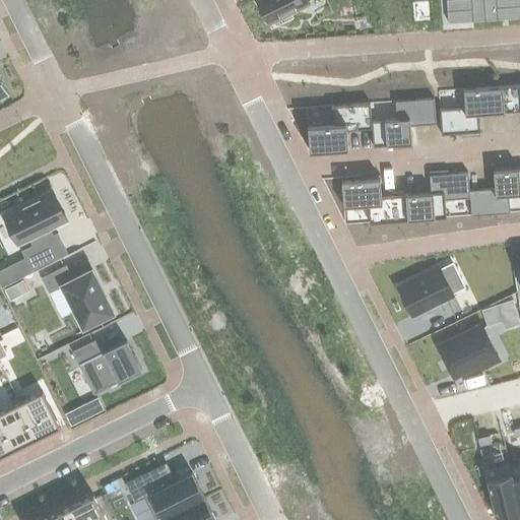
[(254,0),(267,24),(309,3),(307,0),(254,0)]
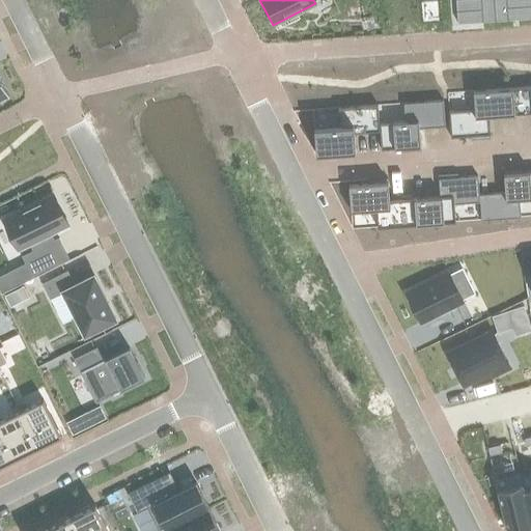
[(391,0),(392,8),(416,7),(415,0),(391,0)]
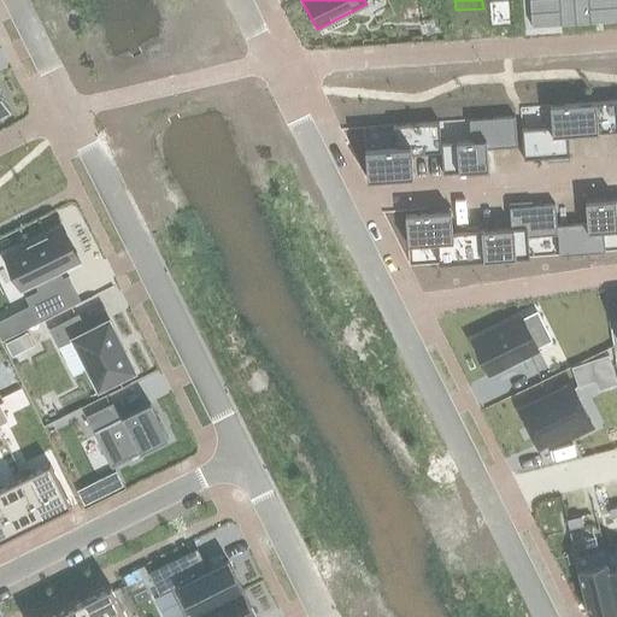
[(616,100),(594,103),(597,133),(616,130),(616,100)]
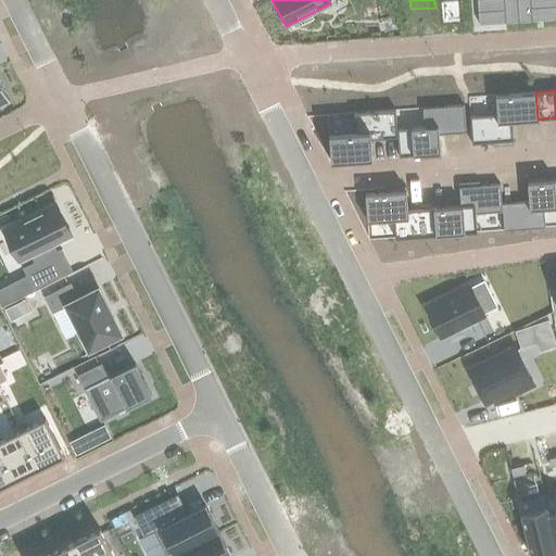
[(470,116),(469,116),(471,143),(492,142),(513,141),(512,122),(538,119),(535,92),(494,96),(494,97),(496,114),(470,116)]
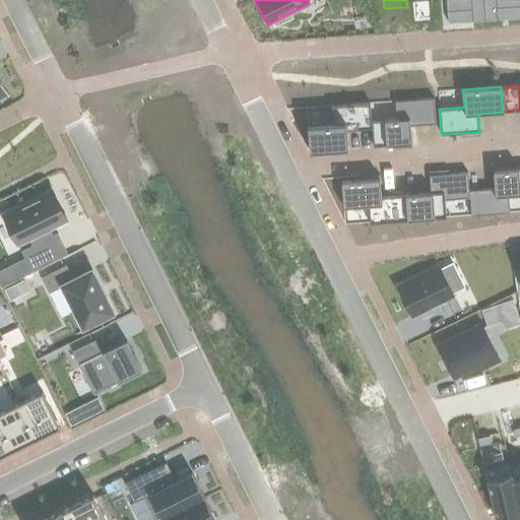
[(396,119),(371,121),(371,128),(373,146),(392,145),(411,143),(409,126),(435,124),(433,99),(394,102),(396,119)]
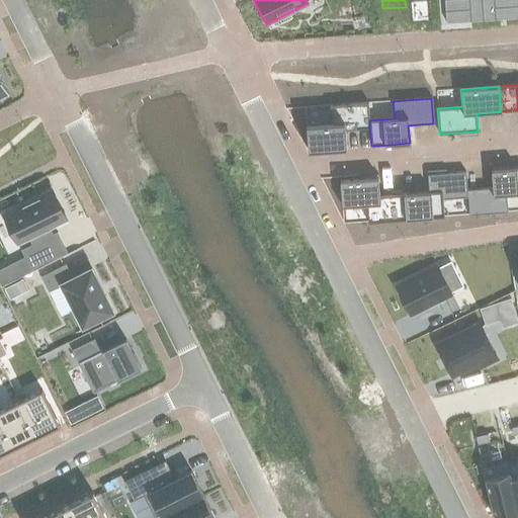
[(331,123),(306,125),(308,151),(327,149),(346,148),(344,130),(369,127),(369,120),(368,103),(368,102),(329,105),(330,106),(331,123)]
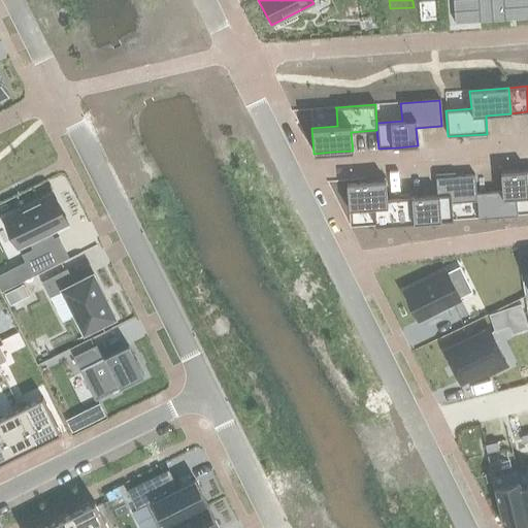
[(501,191),(475,193),(476,201),(477,219),(517,217),(517,216),(516,198),(527,197),(527,170),(519,172),(500,173),(501,191)]
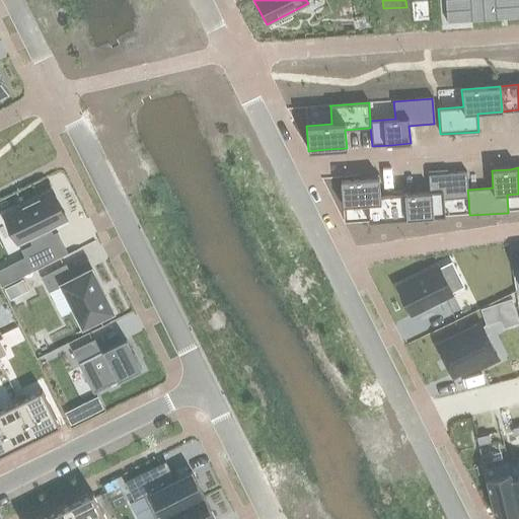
[(429,193),(404,195),(406,220),(444,217),(444,216),(443,200),(468,198),(467,190),(466,172),(447,173),(428,174),(429,193)]
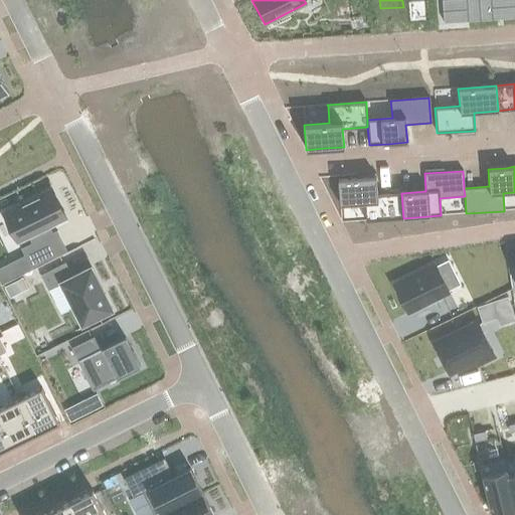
[(356,178),(337,180),(339,205),(364,203),(365,220),(365,221),(403,218),(401,193),(377,195),(376,177),(356,178)]
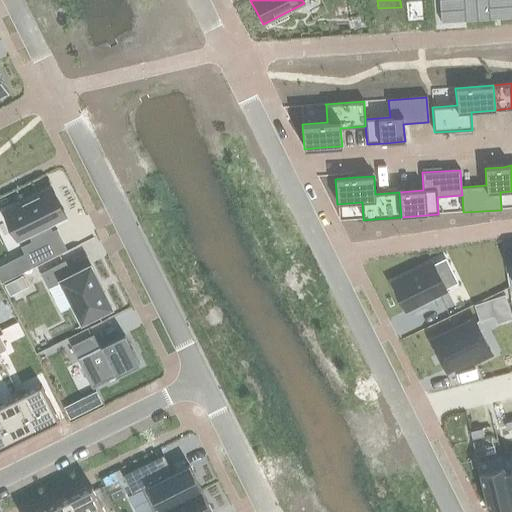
[(51,189),(3,213),(17,240),(65,216),(51,189)]
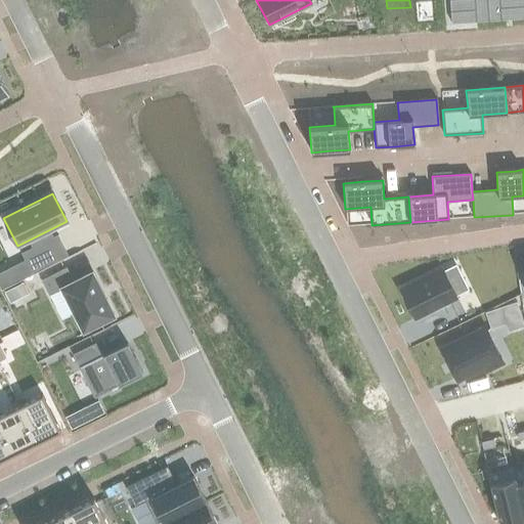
[(67,266),(41,279),(48,295),(62,288),(76,313),(71,315),(77,328),(81,324),(83,330),(113,314),(92,271),(74,280),(67,266)]
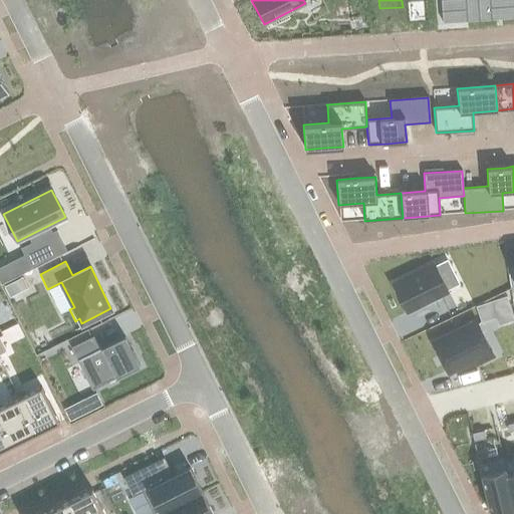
[(434,263),(393,284),(407,312),(448,292),(434,263)]
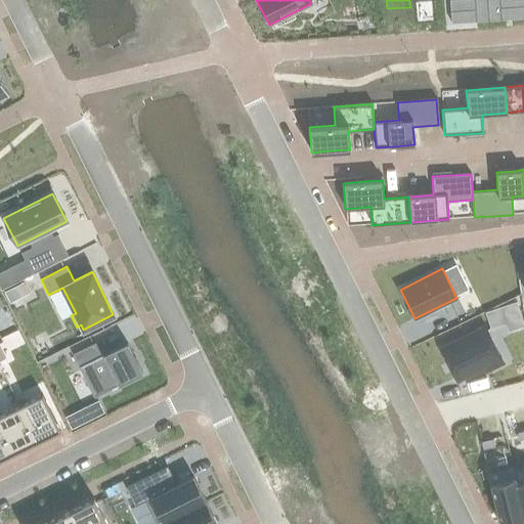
[(516,302),(485,312),(490,328),(506,322),(508,331),(523,325),(516,302)]
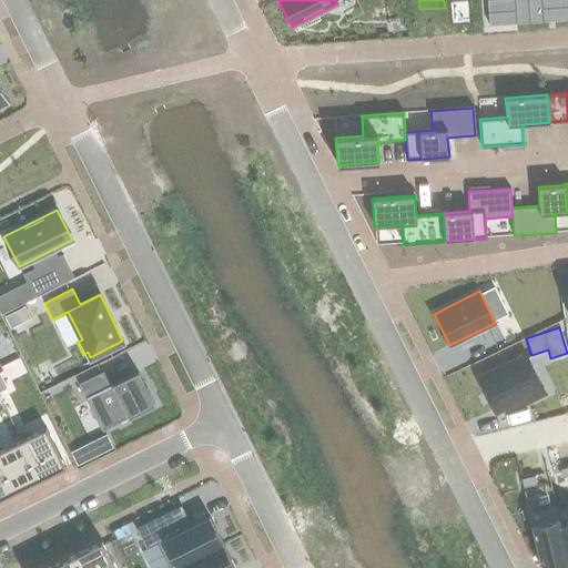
[(525,355),(478,378),(495,412),(524,398),(526,403),(544,393),(525,355)]
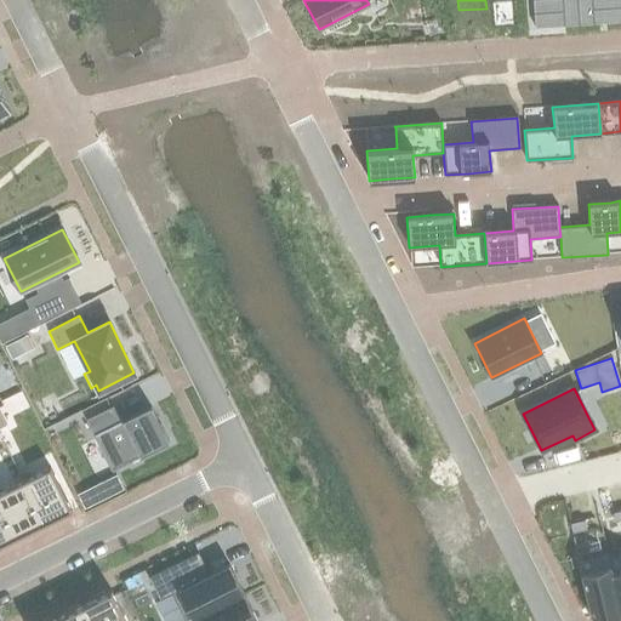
[(113,405),(85,419),(110,471),(169,442),(151,405),(120,421),(113,405)]
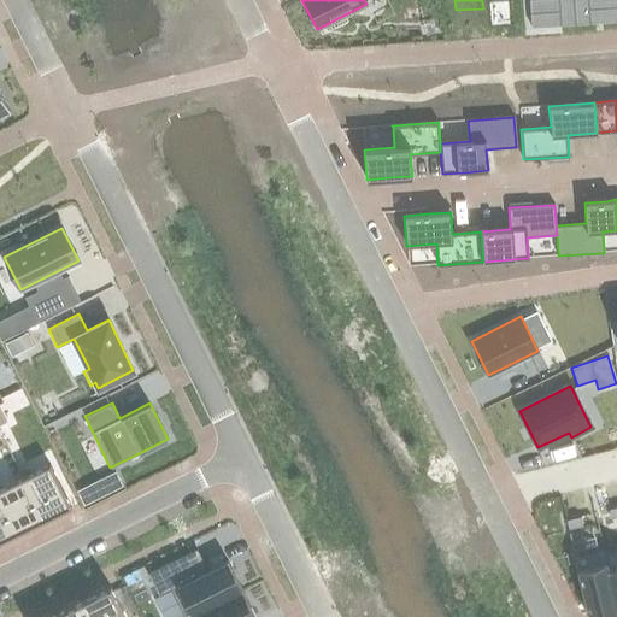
[(48,463),(22,476),(42,519),(70,506),(48,463)]
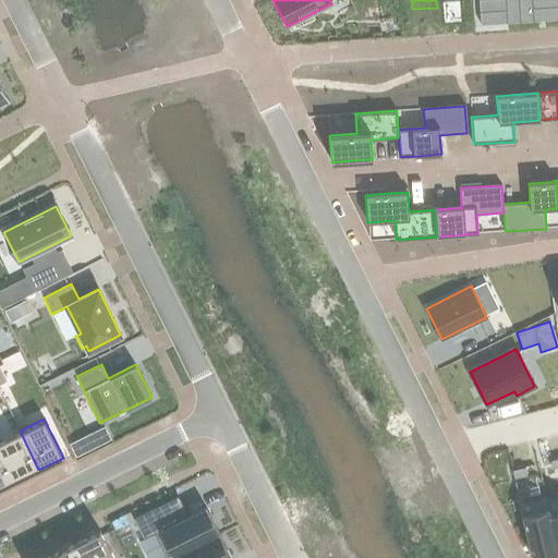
[(20,431),(0,439),(0,450),(15,481),(38,470),(20,431)]
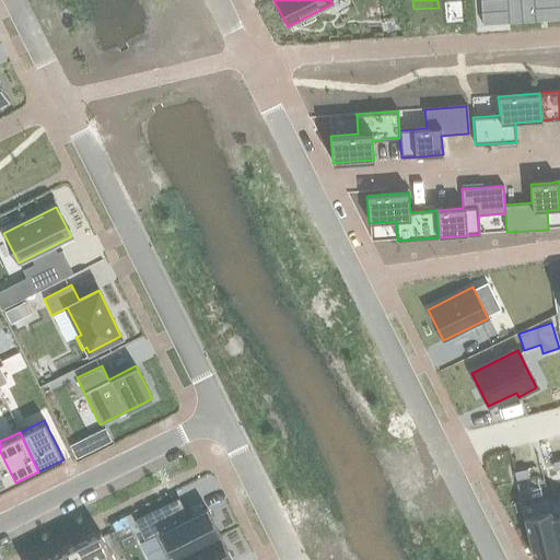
[(77,458),(90,452),(84,440),(71,447),(77,458)]
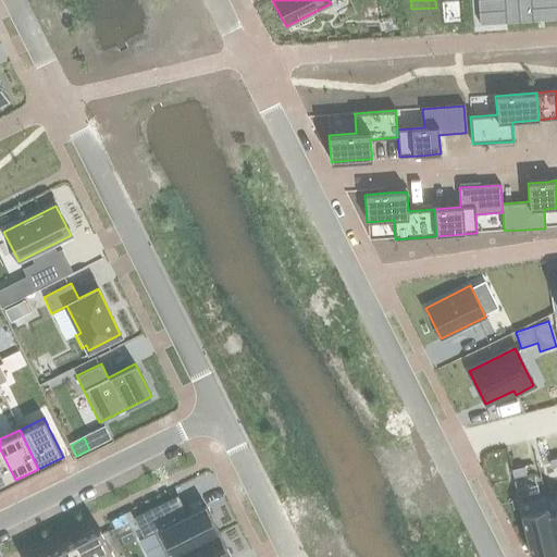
[(0,449),(0,487),(15,480),(0,449)]
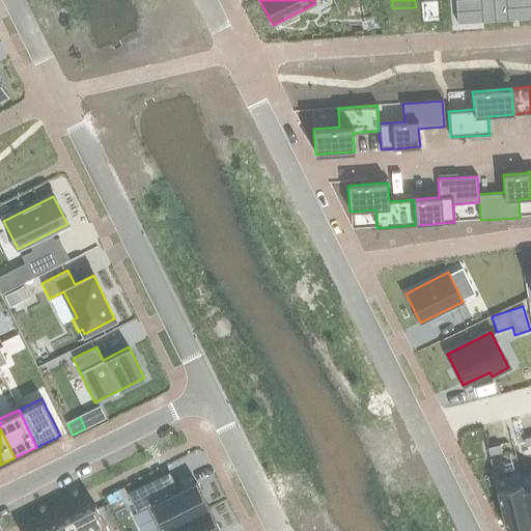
[(490,455),(501,452),(499,445),(487,448),(490,455)]
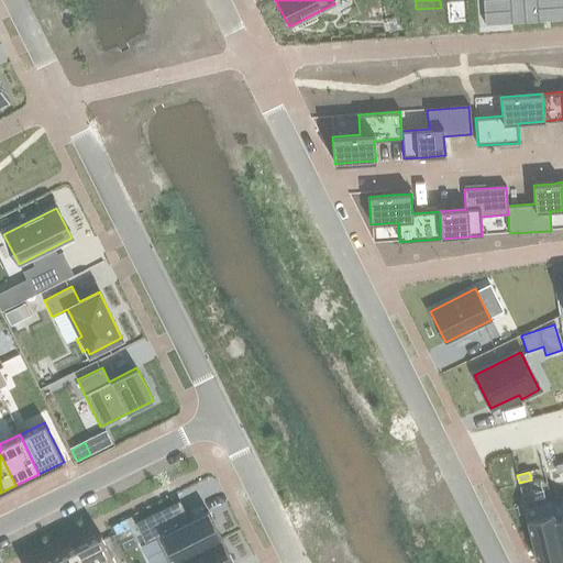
[(551,500),(522,508),(537,562),(562,555),(562,553),(555,518),(551,500)]
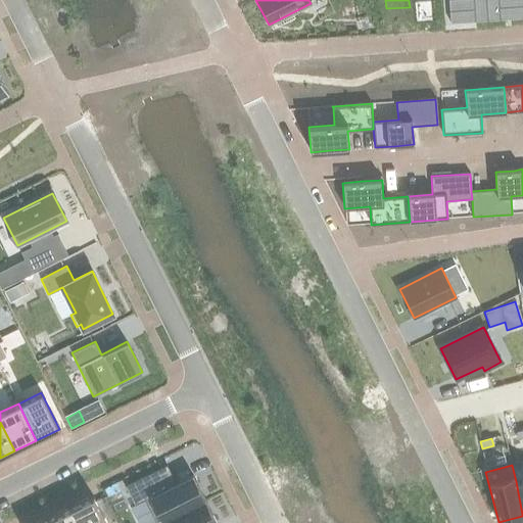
[(161,467),(125,485),(134,505),(145,500),(156,522),(158,522),(205,500),(192,474),(171,485),(161,467)]
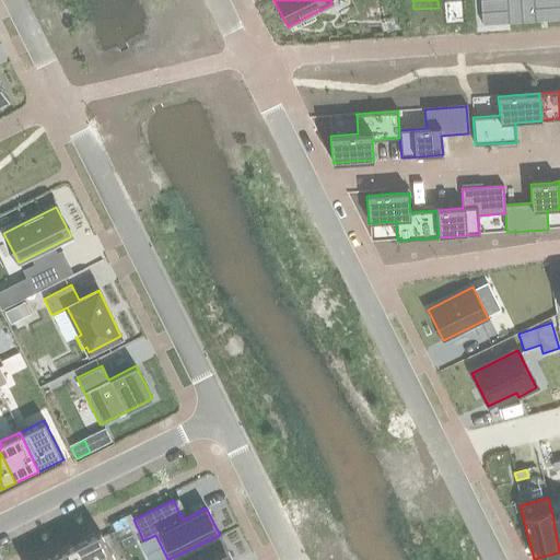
[(559,500),(549,503),(552,515),(559,550),(559,500)]
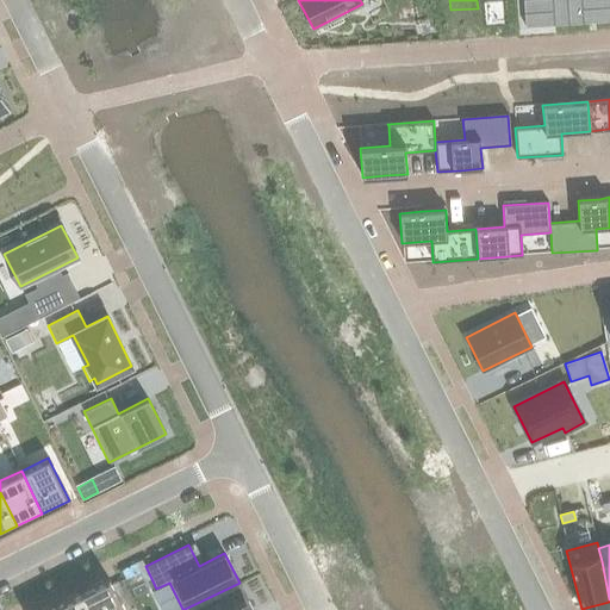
[(123,609),(109,580),(82,593),(89,609),(123,609)]
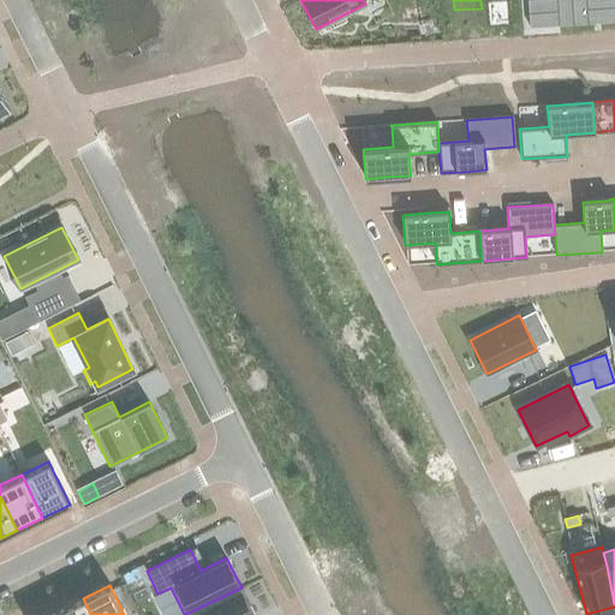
[(255,614),(242,587),(186,614),(255,614)]
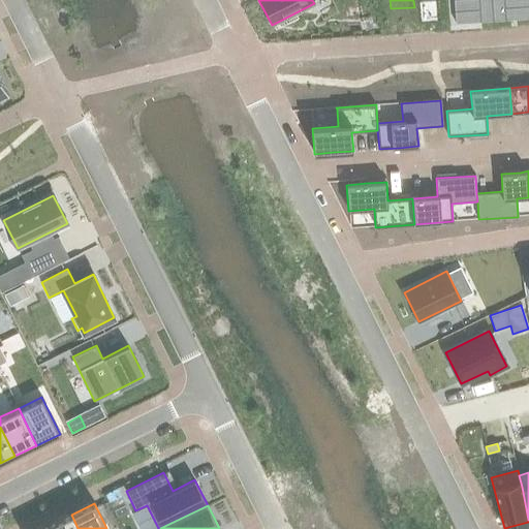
[(78,528),(71,515),(49,526),(50,528),(78,528)]
